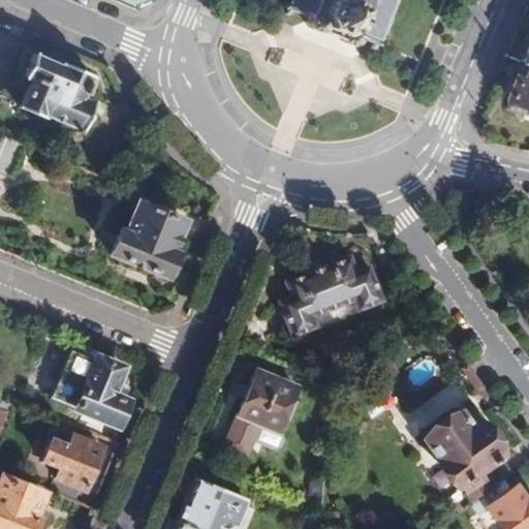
[(112,0),(136,11),(154,2),(154,0),(112,0)]
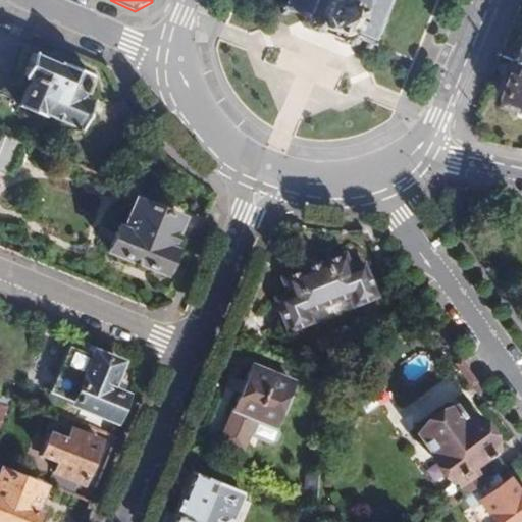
[(286,0),(285,5),(280,4),(279,7),(283,9),(281,13),(285,15),(286,10),(306,18),(303,24),(304,30),(310,32),(315,30),(316,27),(325,31),(335,35),(334,38),(336,43),(343,45),(348,42),(350,37),(367,44),(365,48),(369,49),(370,45),(376,47),(377,43),(372,41),(380,21),(384,22),(386,18),(382,16),(388,0),(286,0)]
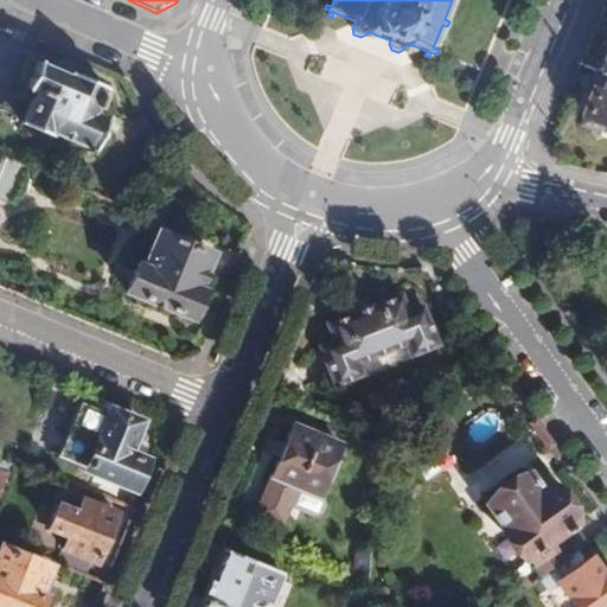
[(61,75),(29,61),(17,87),(26,90),(13,122),(40,135),(42,132),(87,149),(101,116),(89,112),(100,88),(62,71),(61,75)]
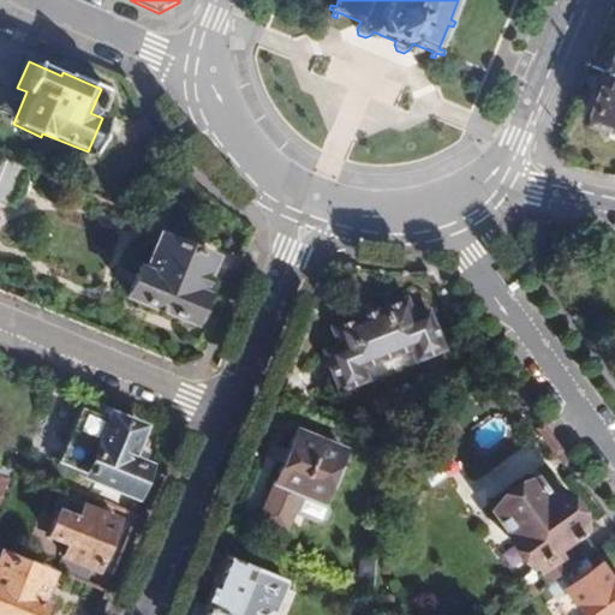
[(614,78),(614,79),(608,94),(604,93),(599,95),(591,115),(593,120),(614,129),(614,78)]
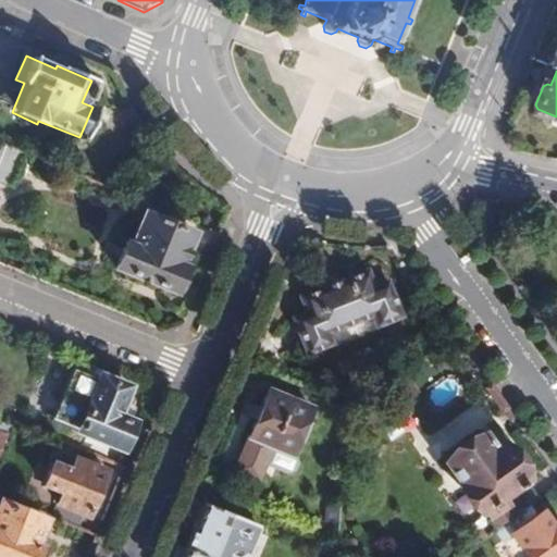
[(0,182),(8,185),(23,151),(14,148),(7,145),(0,161),(0,182)]
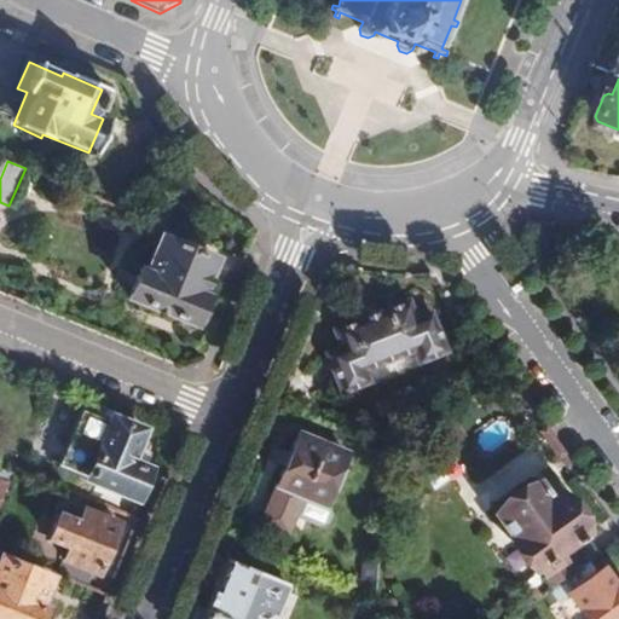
[(213,261),(157,237),(144,271),(138,270),(126,298),(194,324),(206,296),(200,293),(213,261)]
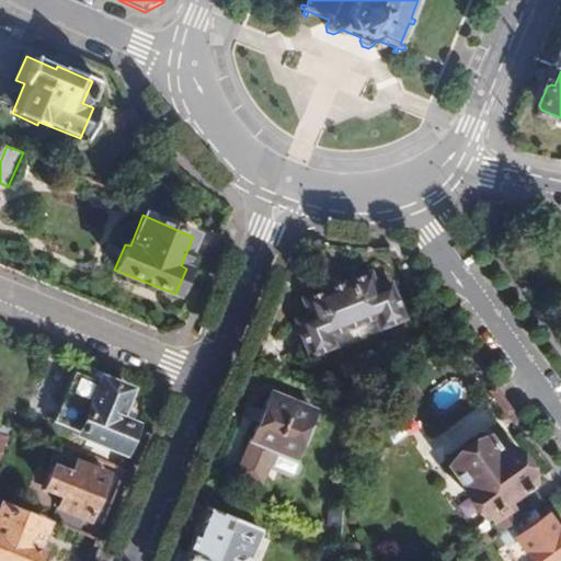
[(373,271),(302,296),(308,313),(294,318),(307,356),(333,348),(329,335),(375,320),(379,331),(407,322),(392,284),(379,288),(373,271)]
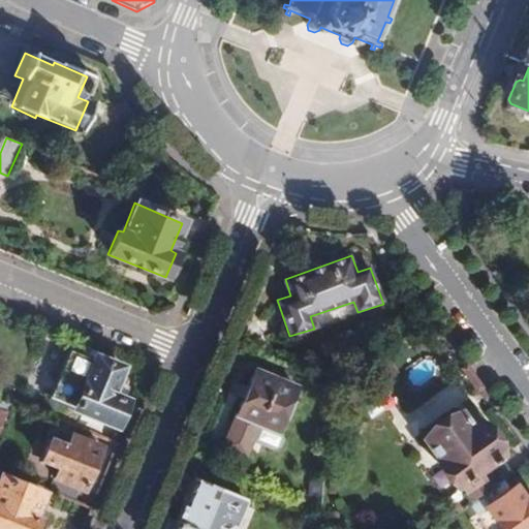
[(96,360),(70,350),(50,399),(115,425),(125,401),(111,395),(123,367),(97,356),(96,360)]
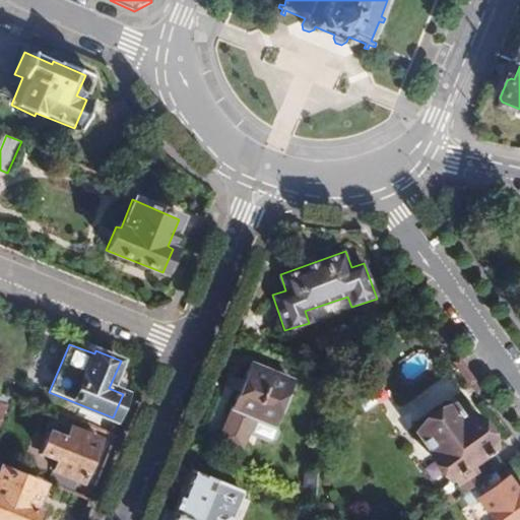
[(294,381),(253,364),(234,407),(255,416),(275,426),(294,381)]
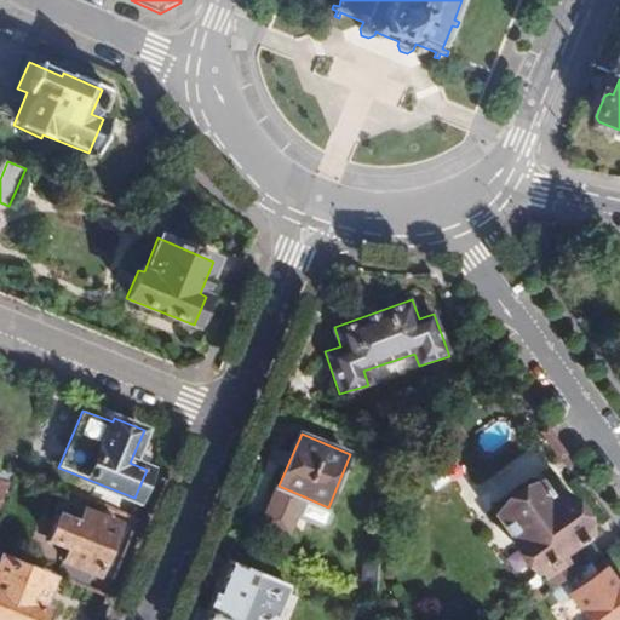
[(391,454),(382,451),(377,460),(390,466),(391,454)]
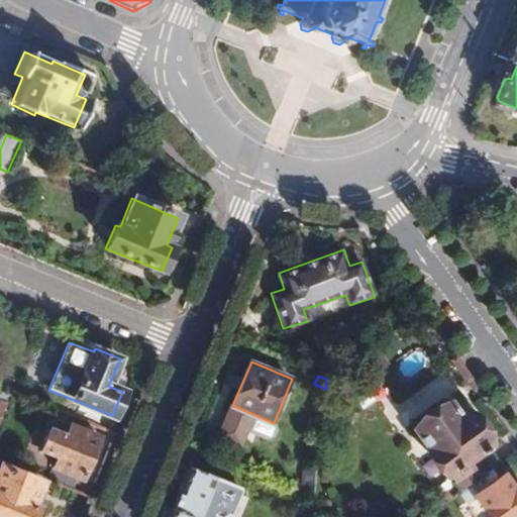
[(0,430),(10,406),(0,402),(0,430)]
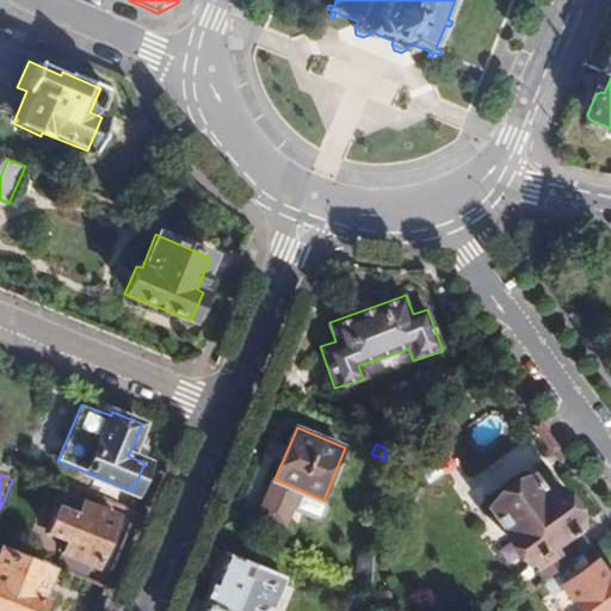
[(300,489),(275,479),(259,513),(284,524),(291,508),(300,489)]
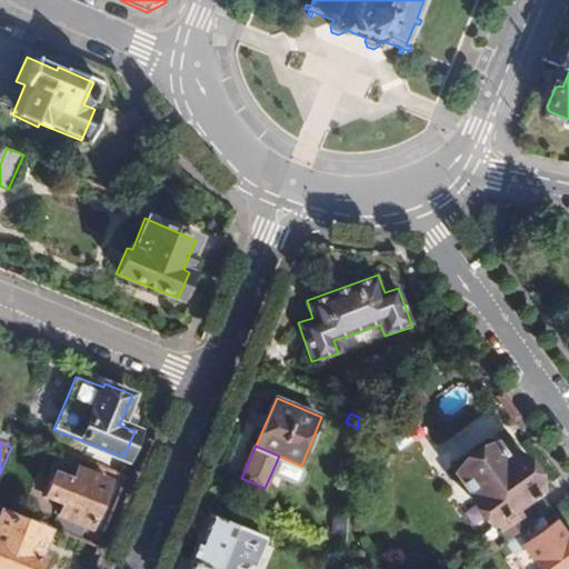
[(486,529),(498,548),(503,545),(526,528),(511,507),(535,489),(510,452),(502,458),(495,447),(457,475),(491,525),(486,529)]
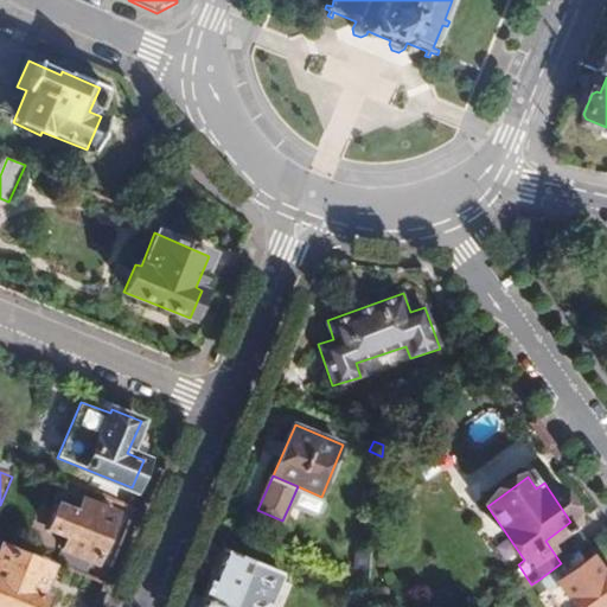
[(298,486),(289,505),(314,517),(321,513),(326,505),(323,498),(321,497),(298,486)]
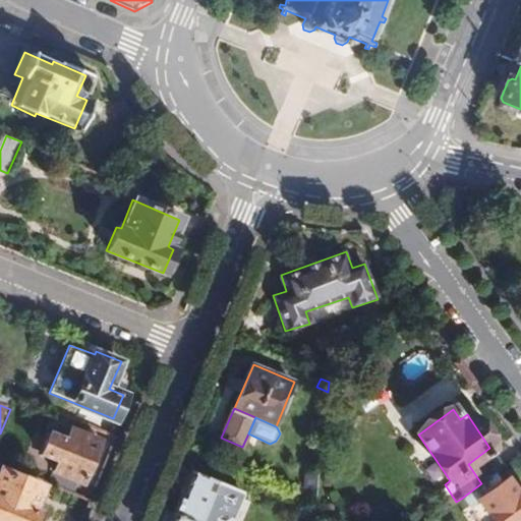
[(48,483),(73,495),(78,483),(81,484),(100,442),(70,430),(65,443),(50,436),(42,455),(57,462),(48,483)]
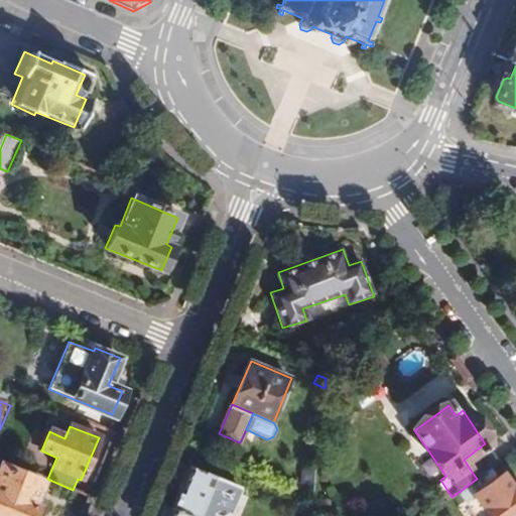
[(0,515),(33,515),(37,508),(32,505),(35,498),(41,483),(1,467),(0,469),(0,515)]
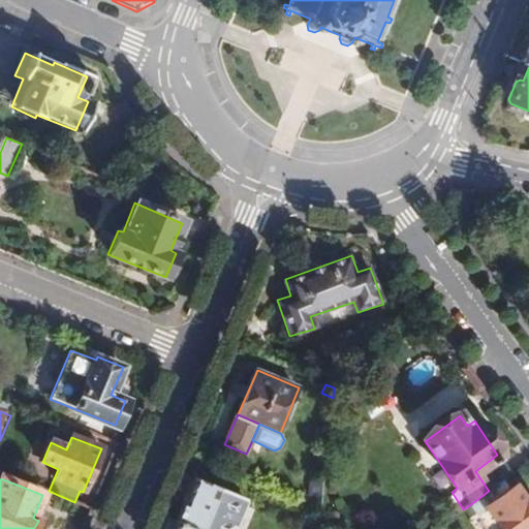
[(195,478),(178,523),(192,528),(226,528),(229,523),(234,524),(245,498),(195,478)]
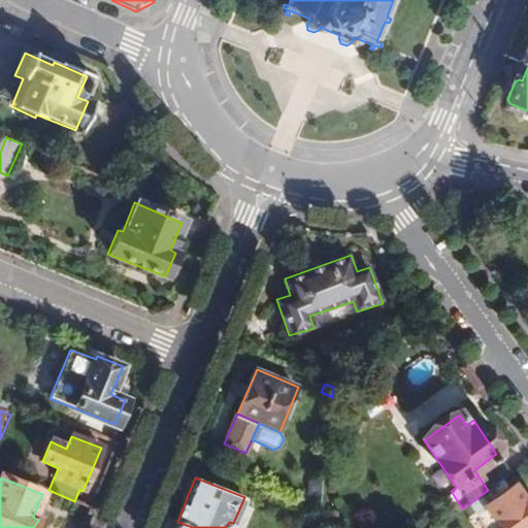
[(300,502),(322,504),(322,495),(324,483),(309,481),(308,491),(301,491),(300,502)]
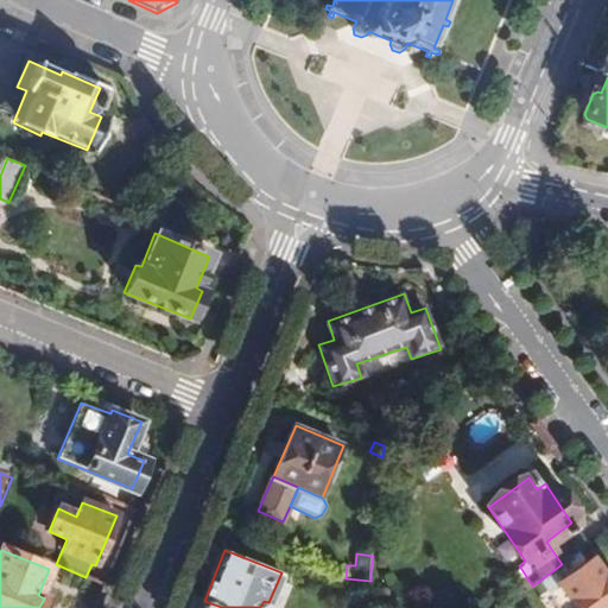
[(583,565),(575,555),(562,564),(538,582),(551,600),(563,591),(574,607),(607,607),(607,572),(602,578),(590,561),(583,565)]
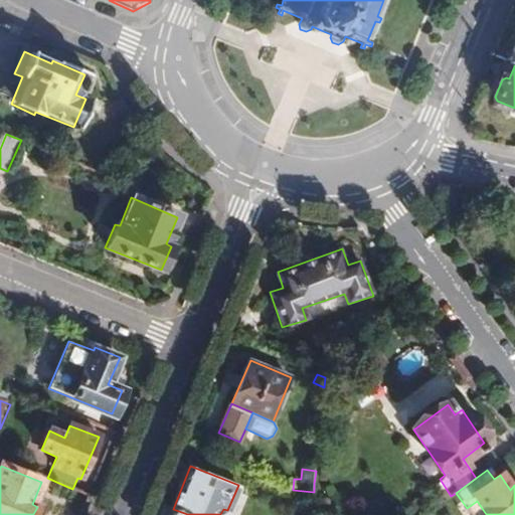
[(32,504),(37,507),(40,499),(35,497),(32,504)]
